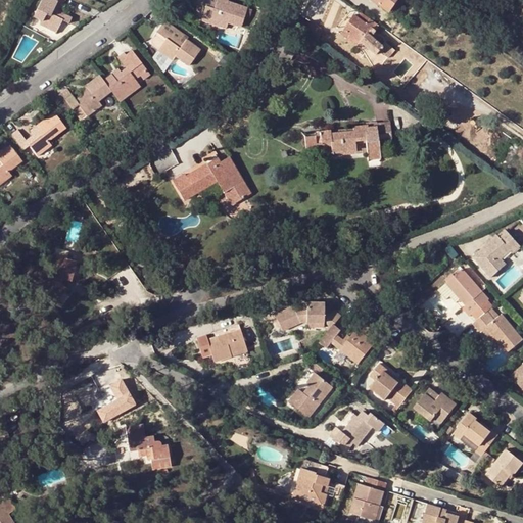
[(57,2),(62,4),(64,0),(42,0),(33,17),(42,22),(40,26),(56,33),(62,20),(68,22),(72,17),(59,12),(54,9),(57,2)]
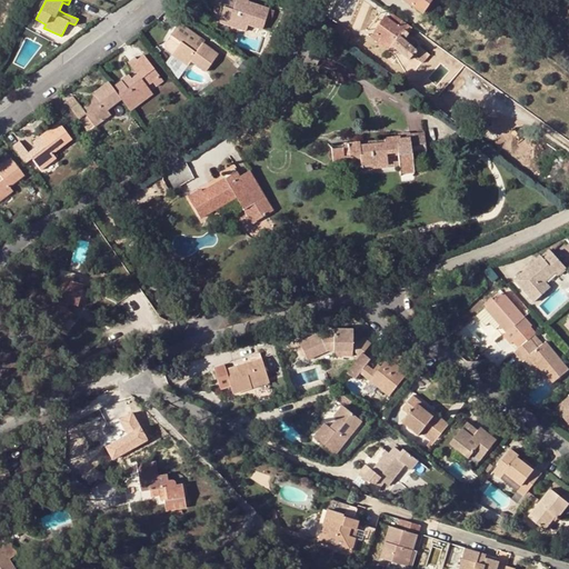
[(273,11),(245,2),(243,7),(236,5),(229,2),(229,0),(213,0),(212,3),(215,5),(223,8),(219,21),(238,28),(239,22),(261,29),(266,18),(270,20),(273,11)]
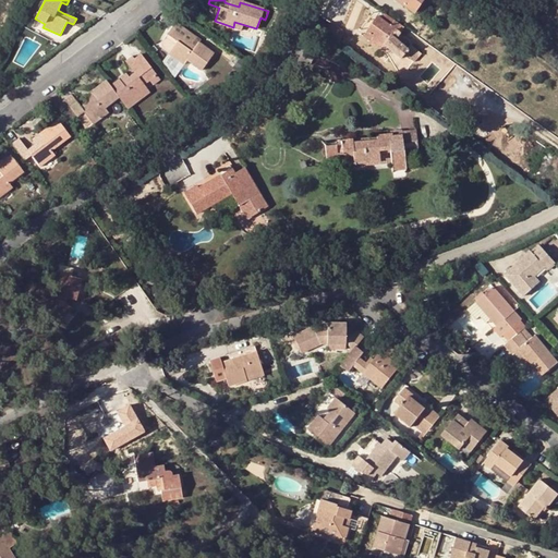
[(397,0),(414,13),(424,0),(397,0)]
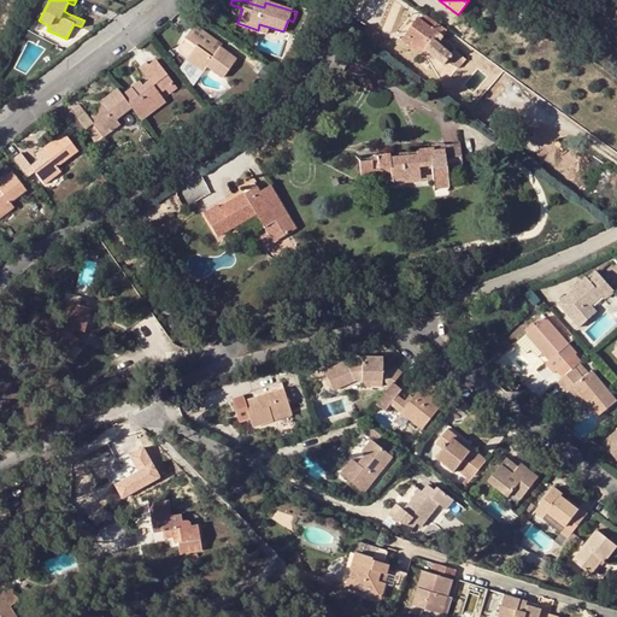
[(511,7),(499,0),(489,0),(488,3),(506,15),(511,7)]
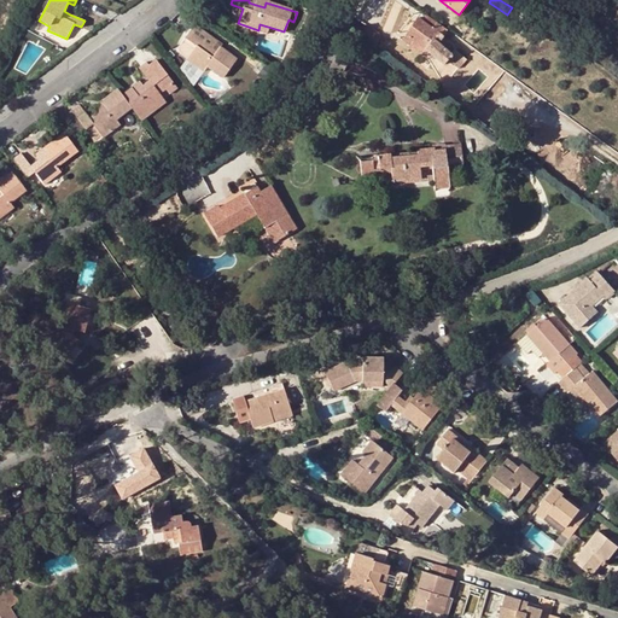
[(70,15),(74,5),(68,3),(64,11),(70,15)]
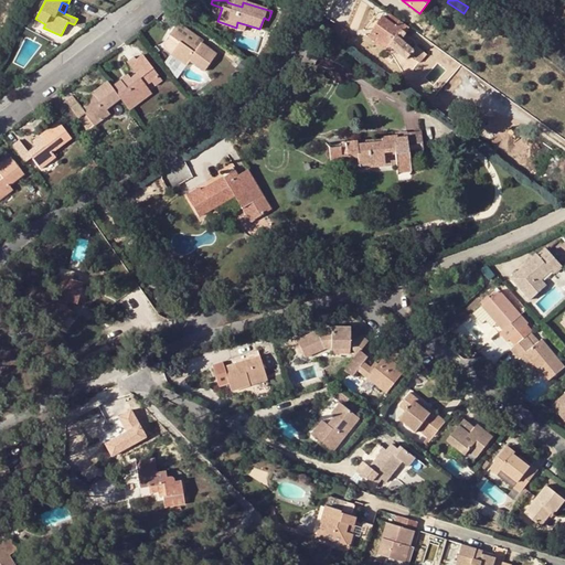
[(209,18),(217,21),(222,8),(213,4),(209,18)]
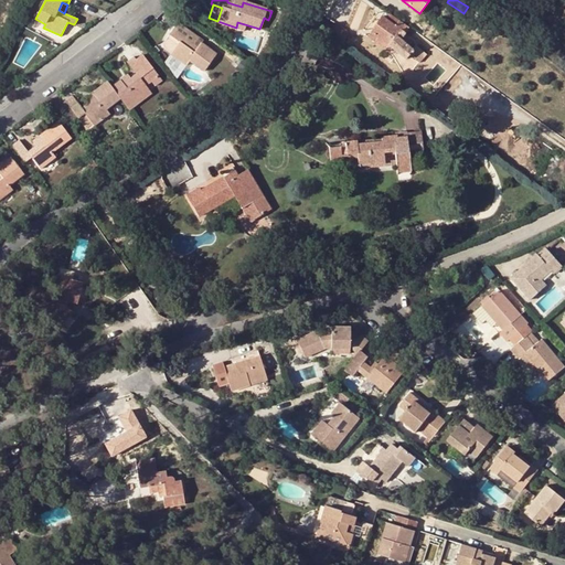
[(408,29),(390,14),(385,21),(381,18),(370,33),(387,46),(404,60),(408,55),(413,50),(400,40),(408,29)]
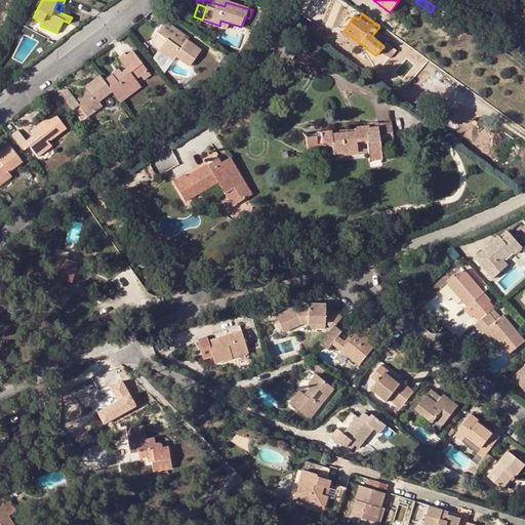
[(184,44),(177,40),(172,37),(175,30),(164,22),(157,32),(166,39),(157,51),(172,62),(175,56),(190,66),(201,50),(186,40),(184,44)]
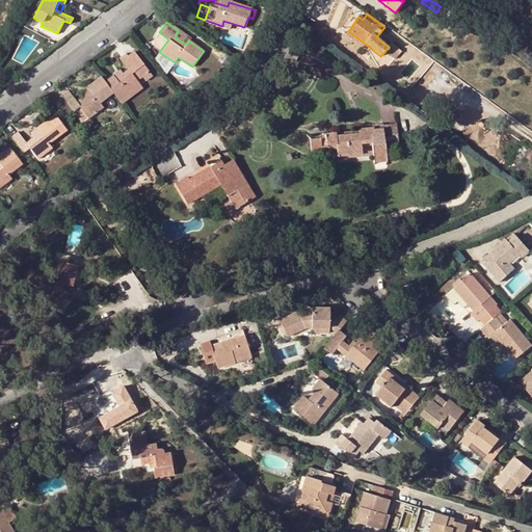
[(317,23),(313,29),(323,37),(328,32),(317,23)]
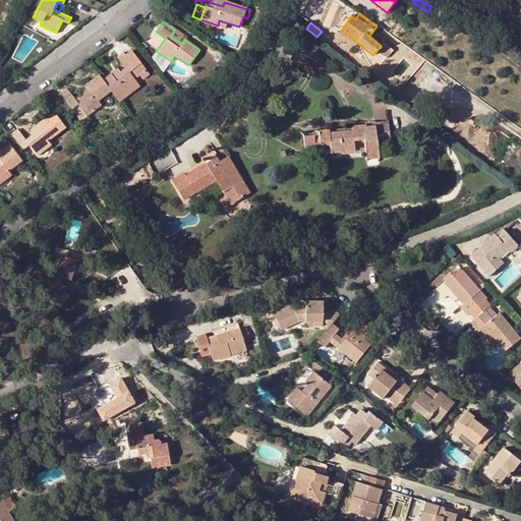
[(357,43),(341,31),(338,35),(354,47),(357,43)]
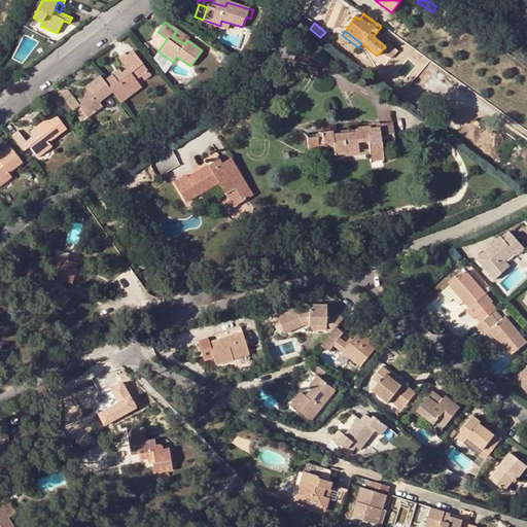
[(148,44),(157,51),(167,39),(157,32),(148,44)]
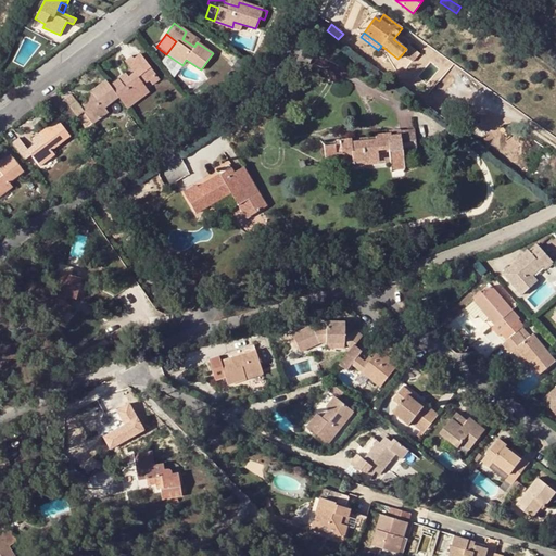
[(190,38),(188,42),(194,47),(197,42),(190,38)]
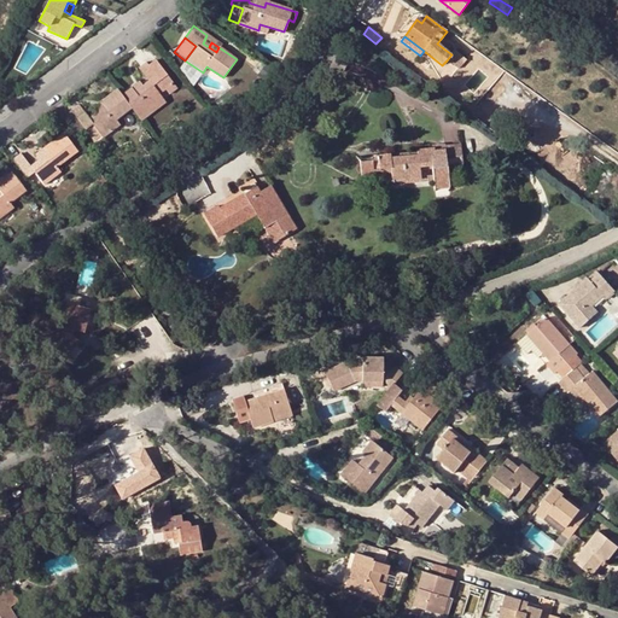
[(452,54),(447,60),(459,69),(465,62),(454,51),(452,54)]
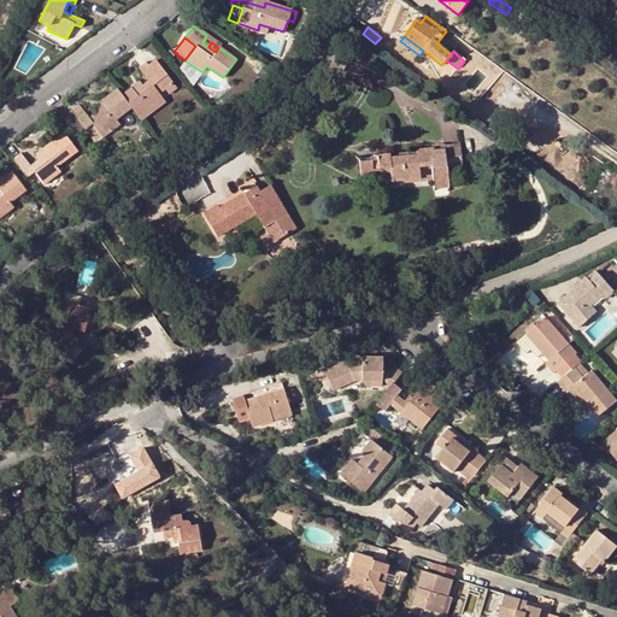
[(130,107),(139,118),(163,100),(158,93),(152,84),(158,81),(164,88),(171,82),(154,60),(148,65),(146,62),(137,68),(147,81),(141,87),(134,92),(130,87),(121,95),(130,107)]
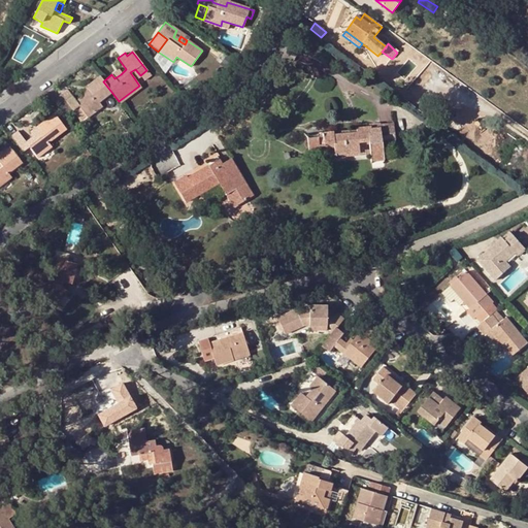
[(114,78),(121,74),(118,69),(111,74),(114,78)]
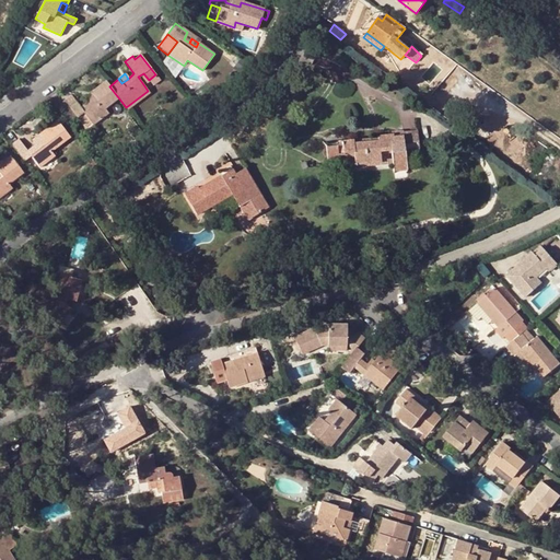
[(138,77),(143,84),(149,80),(143,73),(138,77)]
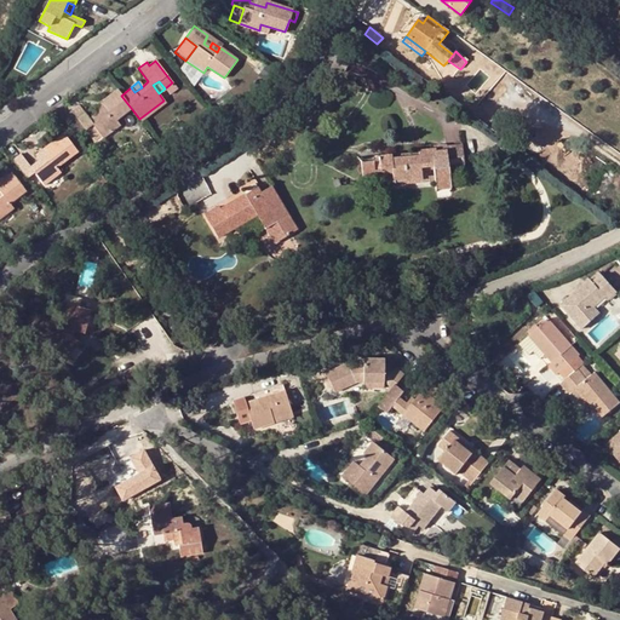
[(172,82),(165,89),(170,96),(178,90),(172,82)]
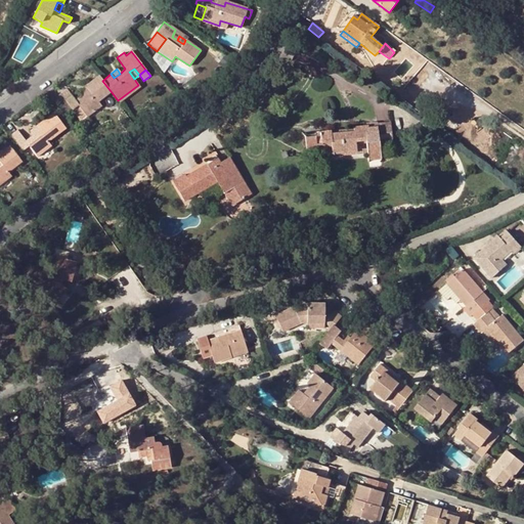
[(89,91),(81,96),(75,100),(67,89),(53,99),(66,116),(72,110),(81,121),(100,105),(97,101),(111,91),(102,81),(99,76),(85,86),(89,91)]
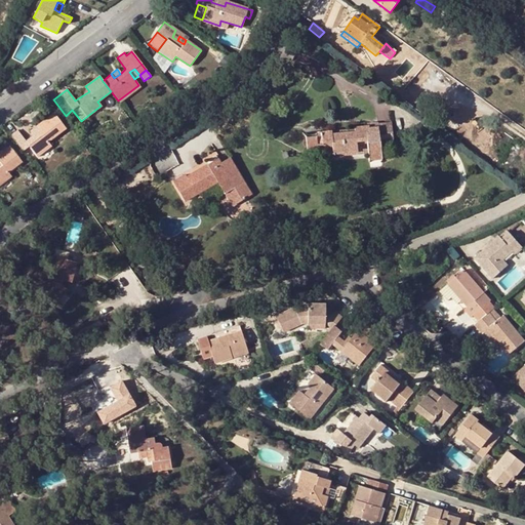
[(89,91),(85,86),(78,91),(81,96),(89,91)]
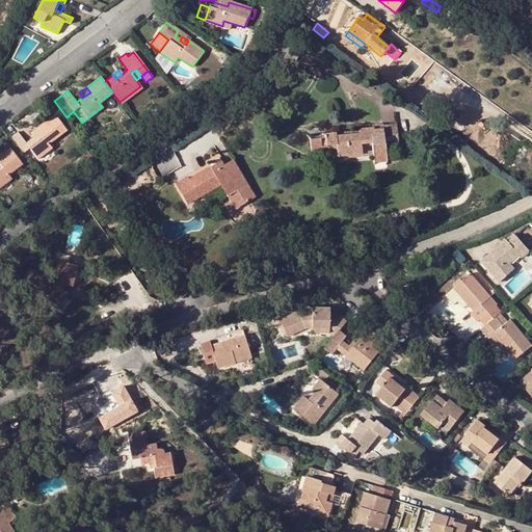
[(396,116),(394,107),(383,110),(386,120),(396,116)]
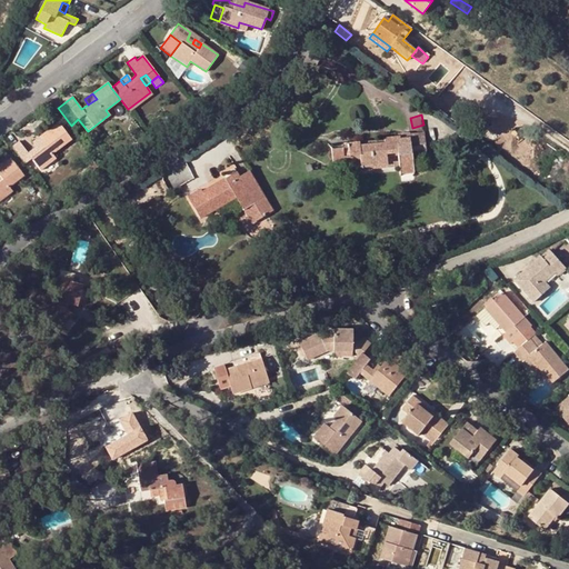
[(19,141),(12,147),(25,163),(31,159),(35,165),(40,171),(56,159),(52,153),(71,140),(58,122),(38,138),(41,142),(36,147),(27,153),(19,141)]
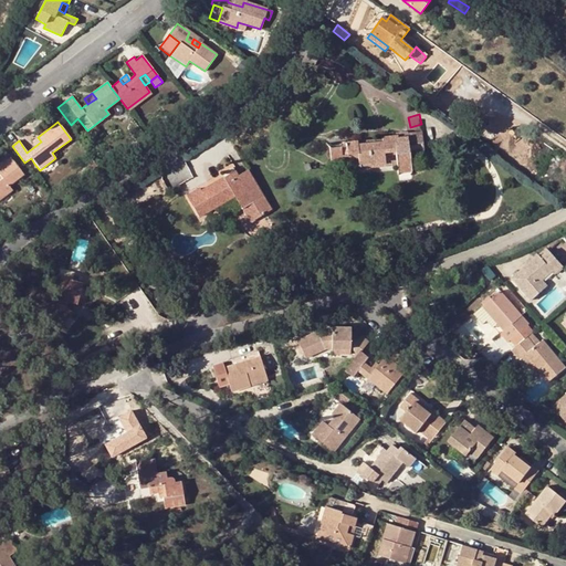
[(346,147),(333,148),(329,149),(331,160),(342,159),(342,157),(347,156),(347,155),(357,154),(358,166),(356,166),(357,169),(359,168),(359,167),(385,164),(384,153),(395,153),(396,161),(396,167),(397,173),(410,170),(408,153),(420,150),(421,153),(422,152),(420,133),(407,135),(407,142),(397,143),(397,136),(381,138),(381,139),(383,142),(357,146),(357,143),(345,144),(346,147)]
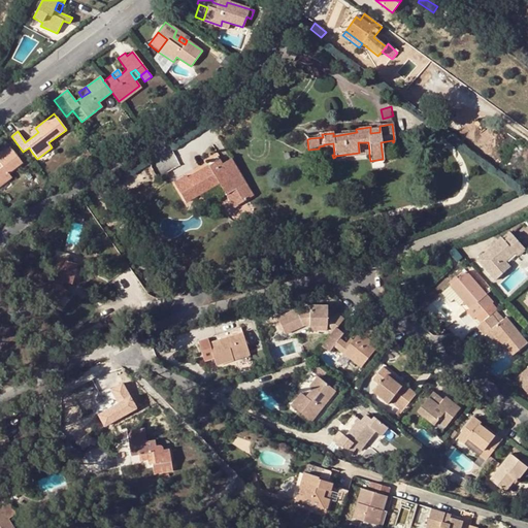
[(369,125),(370,127),(370,133),(380,132),(380,126),(380,124),(369,125)]
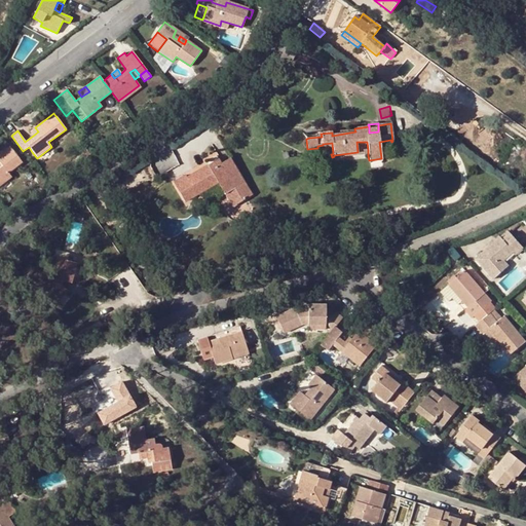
[(30,132),(33,136),(38,132),(35,127),(30,132)]
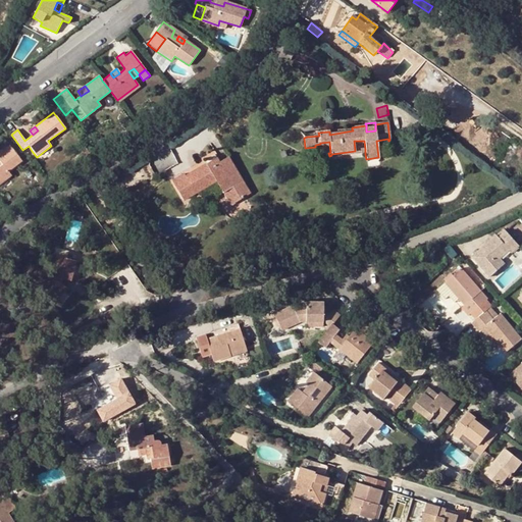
[(0,184),(11,175),(8,171),(20,161),(9,146),(0,152),(0,184)]
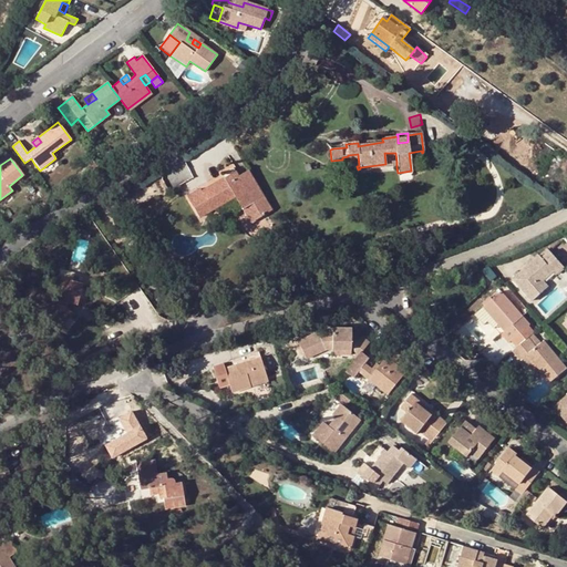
[(24,163),(29,168),(34,164),(31,158),(24,163)]
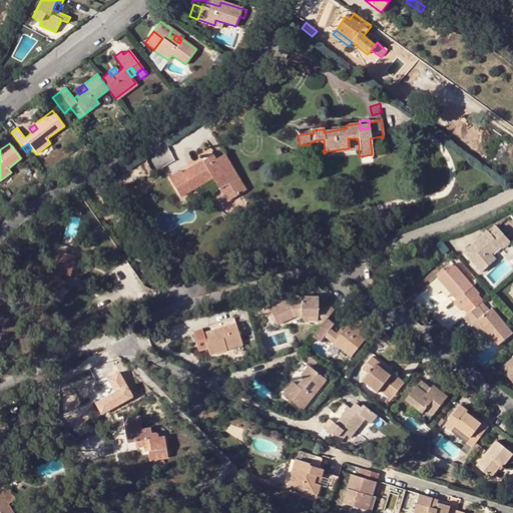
[(227,160),(223,154),(214,160),(218,166),(227,160)]
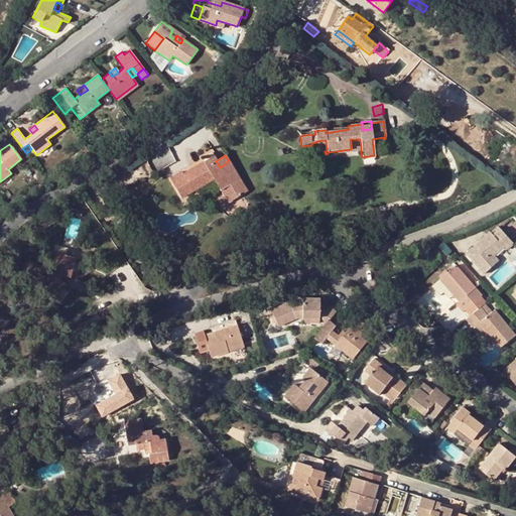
[(194,191),(214,179),(221,190),(229,204),(247,191),(229,161),(220,167),(216,161),(213,156),(183,175),(182,172),(170,179),(181,199),(194,191)]
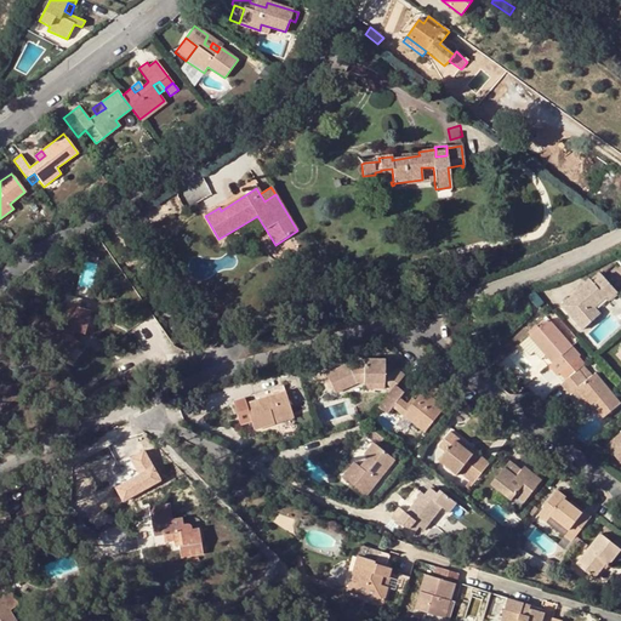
[(597,288),(567,314),(588,337),(600,325),(593,318),(609,305),(613,307),(620,298),(620,297),(607,283),(599,290),(597,288)]
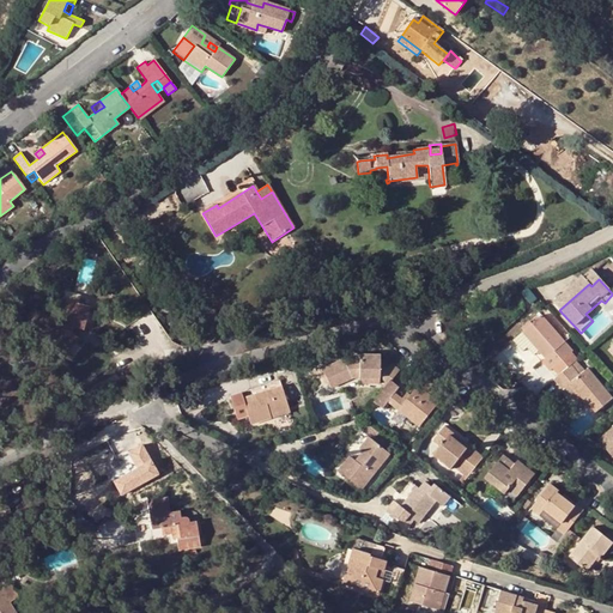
[(89,307),(67,301),(60,325),(46,343),(62,357),(78,339),(71,332),(72,327),(83,329),(89,307)]
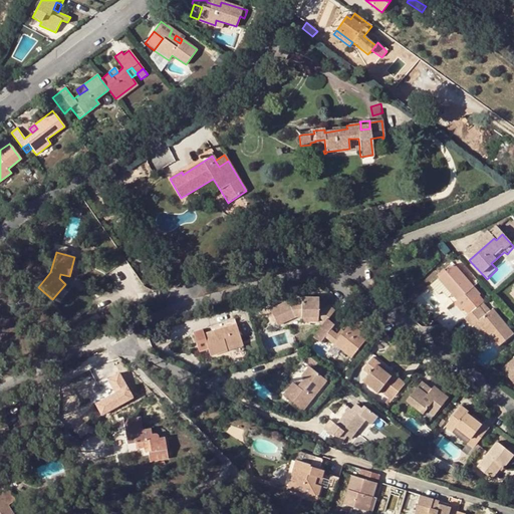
[(460,270),(446,283),(456,296),(466,306),(462,309),(469,317),(487,301),(460,270)]
